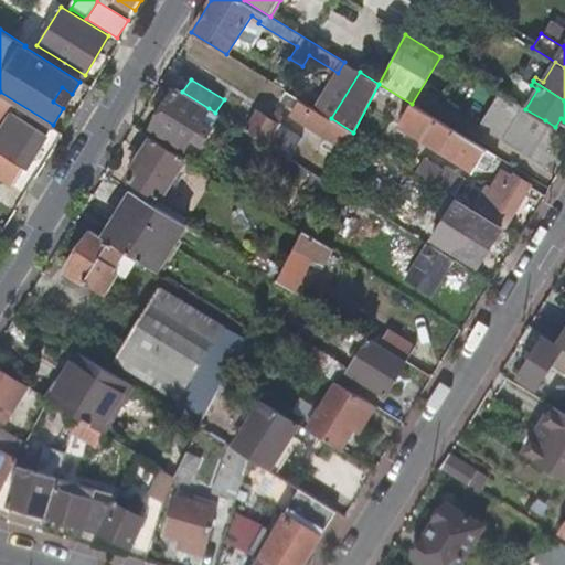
[(63,108),(72,94),(62,87),(53,102),(63,108)]
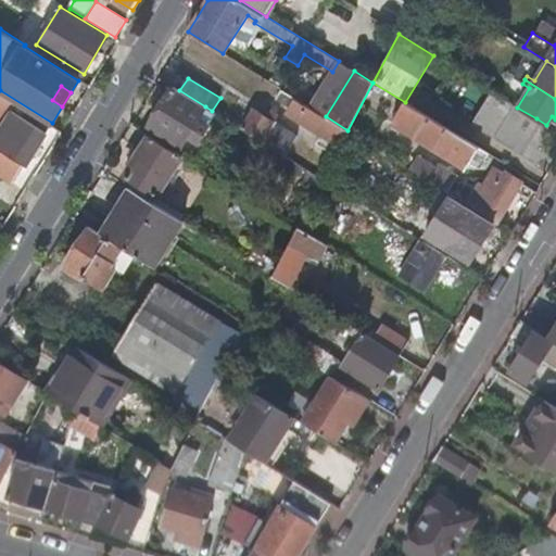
[(196,122),(205,106),(179,90),(173,87),(149,127),(181,147),(192,127),(199,131),(202,126),(196,122)]
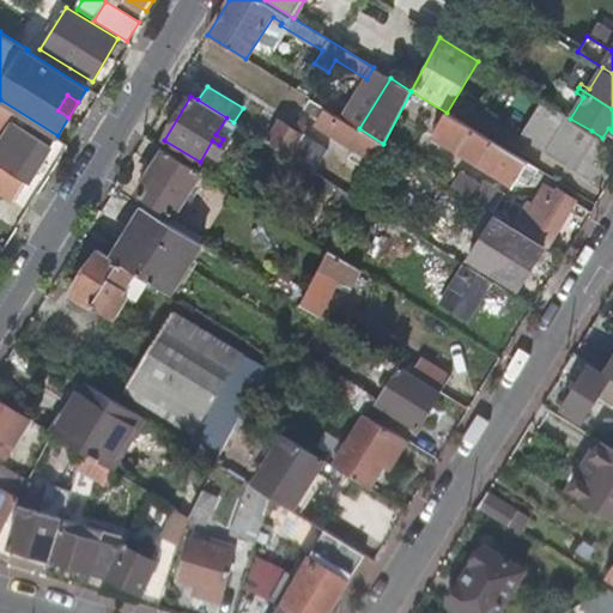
[(349,158),(370,171),(383,144),(359,128),(308,97),(302,108),(317,116),(315,121),(326,129),(354,147),(349,158)]
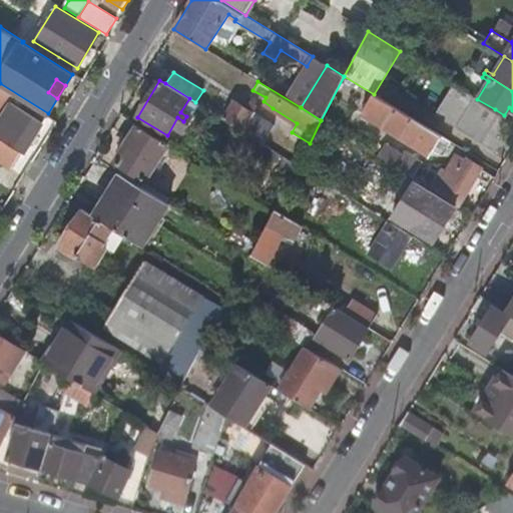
[(0,122),(0,159),(12,167),(23,151),(24,152),(47,115),(29,103),(0,85),(0,94),(13,103),(0,122)]
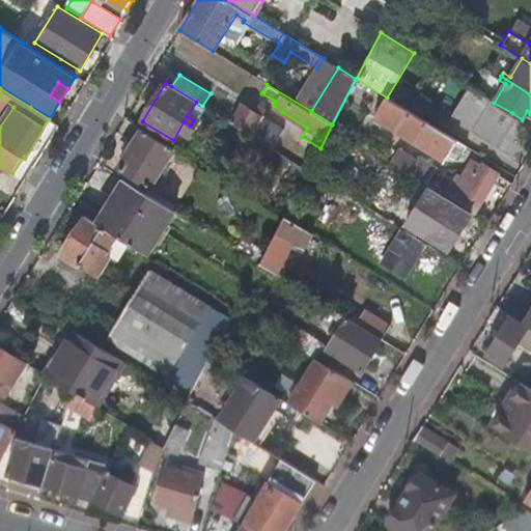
[(511,116),(512,113),(494,103),(474,90),(457,120),(512,152),(528,127),(511,116)]
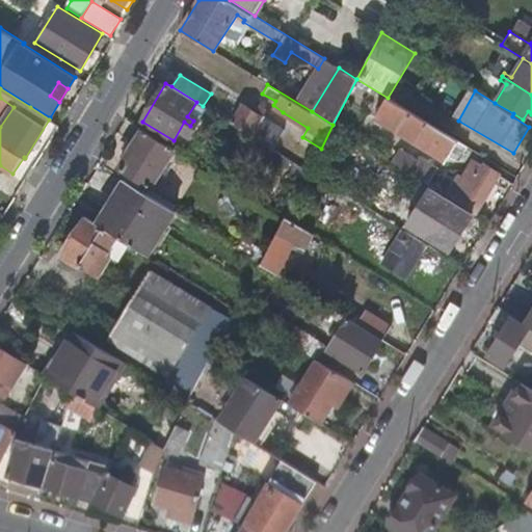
[(463,151),(467,147),(457,140),(457,142),(387,98),(375,116),(447,160),(455,145),(463,151)]
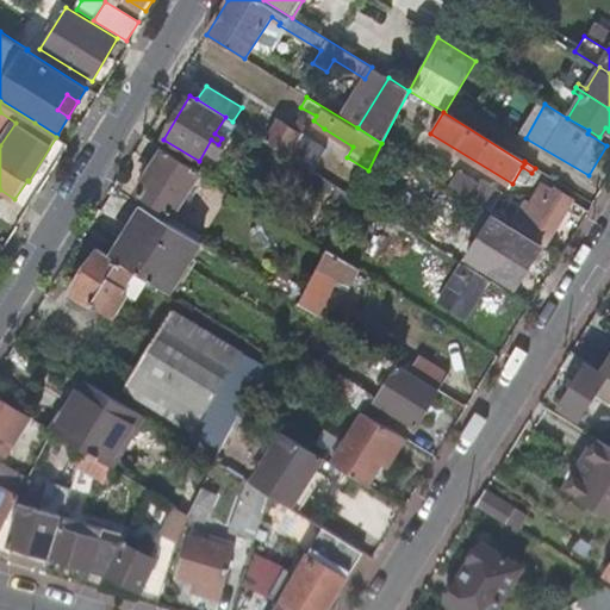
[(279,119),(266,142),(310,168),(323,145),(304,135),(307,128),(298,122),(293,129),(279,119)]
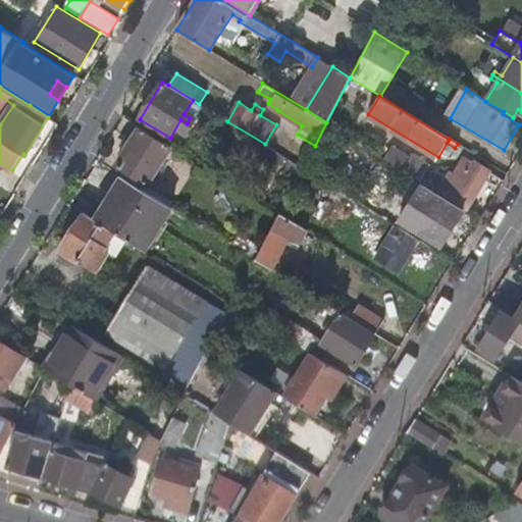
[(145,181),(165,152),(129,131),(112,158),(145,181)]
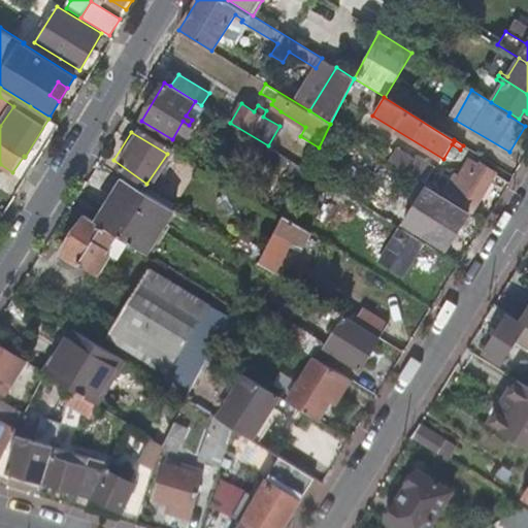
[(396,150),(390,160),(407,171),(415,161),(396,150)]
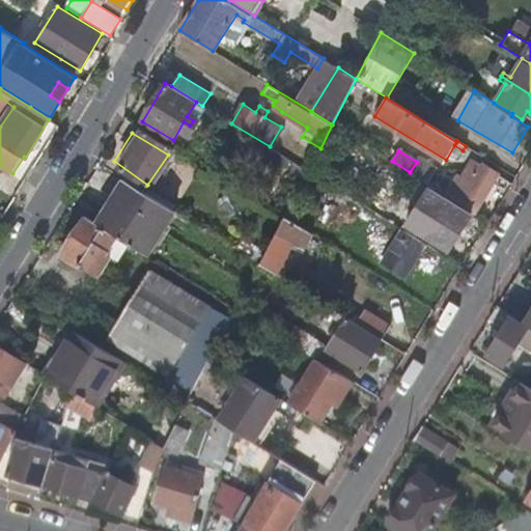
[(420,157),(417,162),(410,172),(427,184),(437,168),(420,157)]
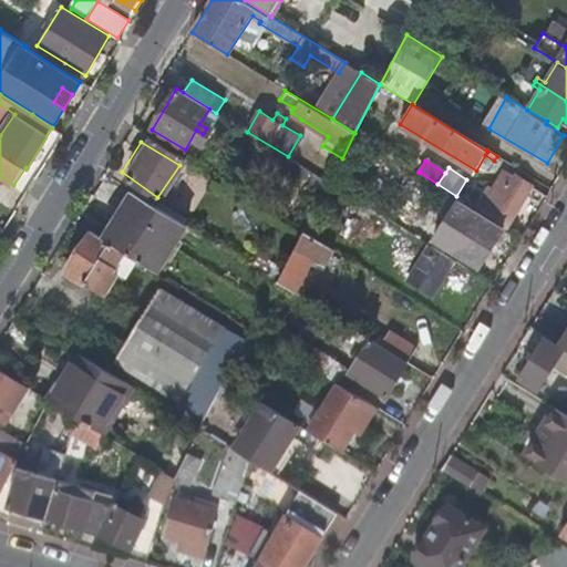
[(318,168),(315,173),(322,177),(326,173),(318,168)]
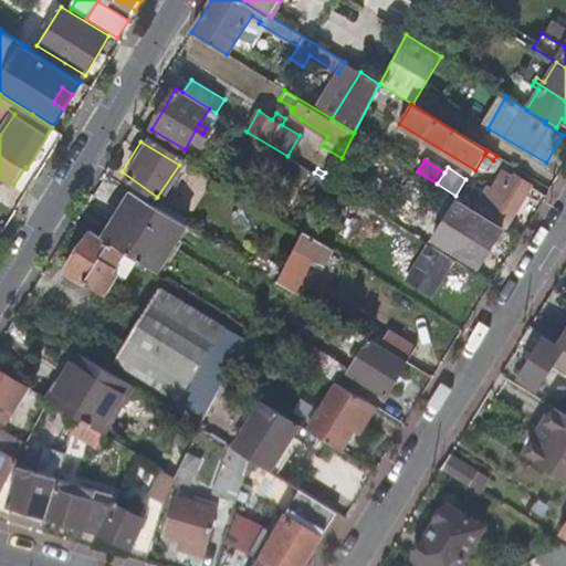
[(503,169),(492,187),(491,187),(479,208),(507,224),(532,185),(514,174),(513,175),(503,169)]
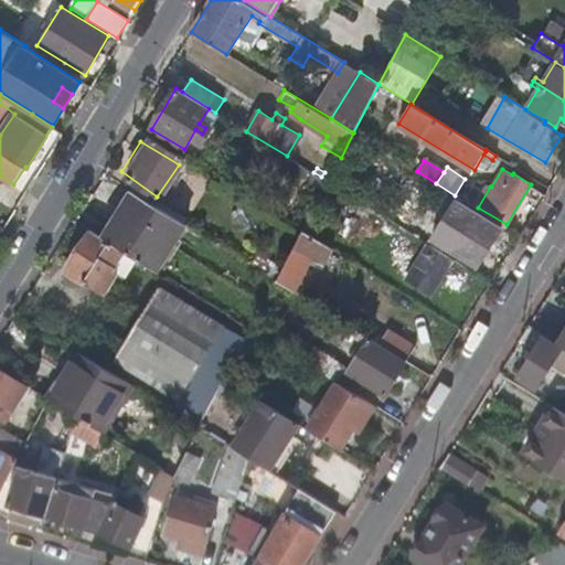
[(159,270),(188,224),(131,190),(103,236),(126,251),(159,270)]
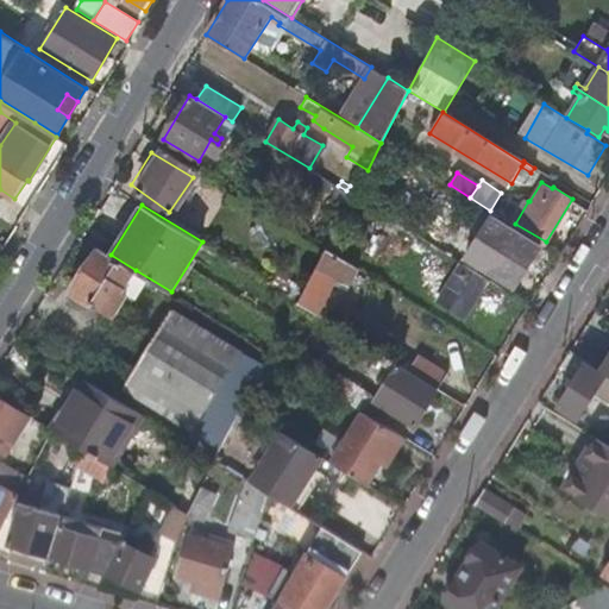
[(542,243),(493,213),(479,236),(507,253),(495,274),(515,286),(542,243)]
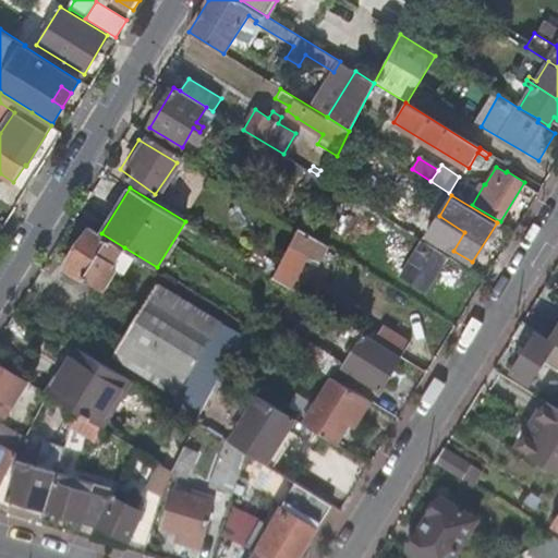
[(318,221),(346,237),(362,211),(343,201),(340,205),(331,199),(318,221)]
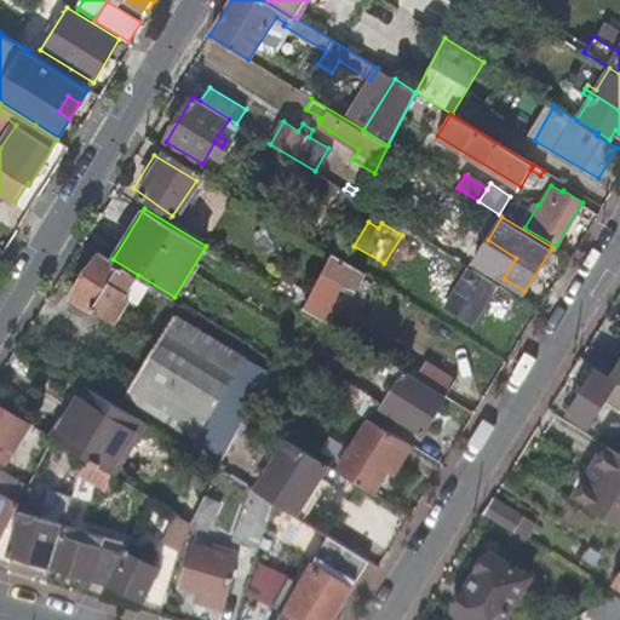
[(124,298),(138,275),(113,259),(99,251),(72,296),(116,322),(130,302),(124,298)]
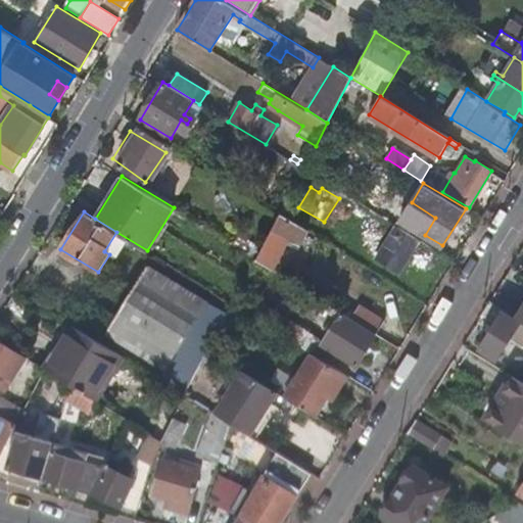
[(299,245),(307,230),(280,214),(256,258),(256,259),(273,270),(289,238),(299,245)]
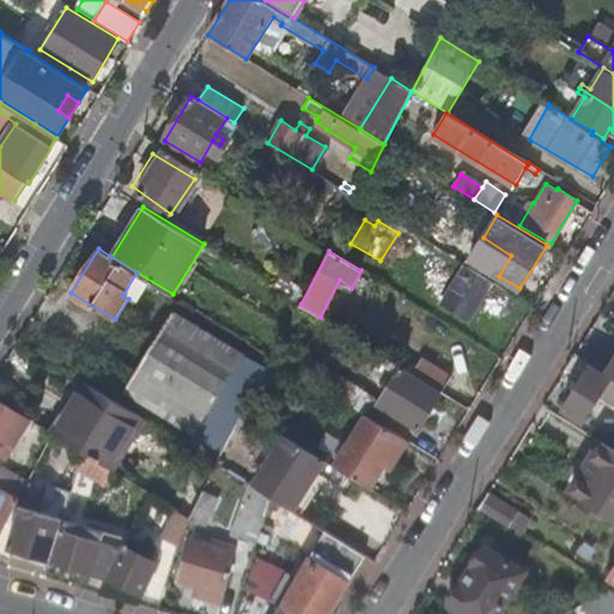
[(468,318),(492,281),(465,264),(441,302),(468,318)]
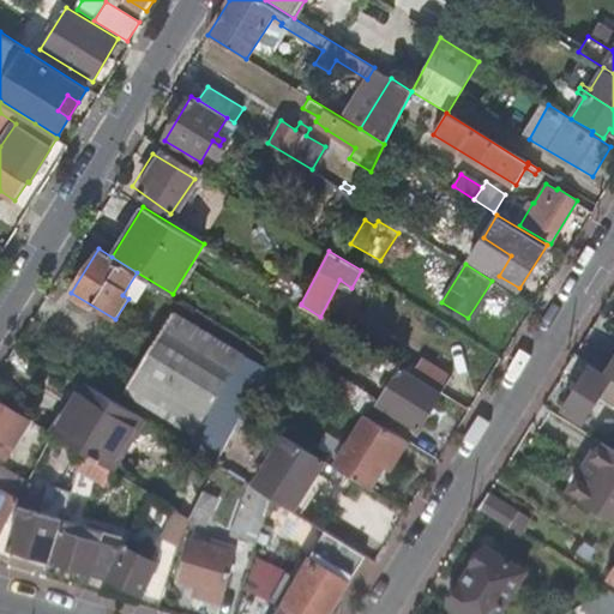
[(188,443),(217,461),(266,368),(173,311),(125,390),(194,432),(188,443)]
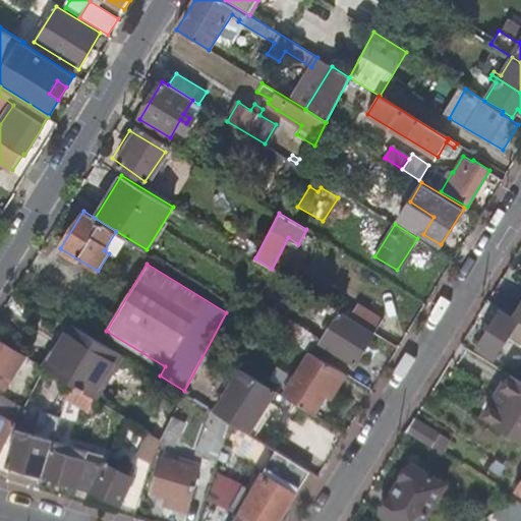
[(520,323),(503,312),(504,309),(494,302),(488,299),(479,313),(493,322),(477,348),(496,358),(514,329),(520,333),(520,323)]
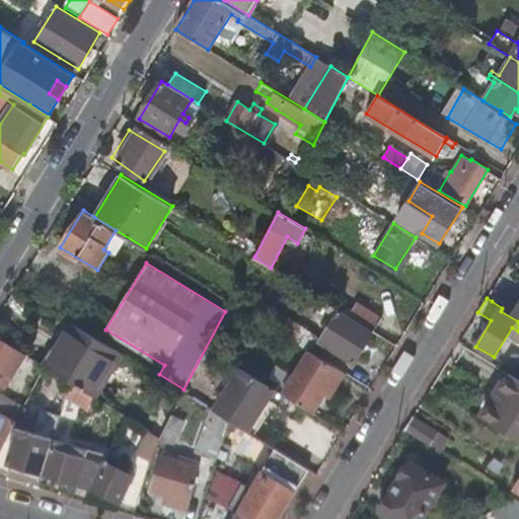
[(357,301),(349,315),(373,330),(382,317),(357,301)]
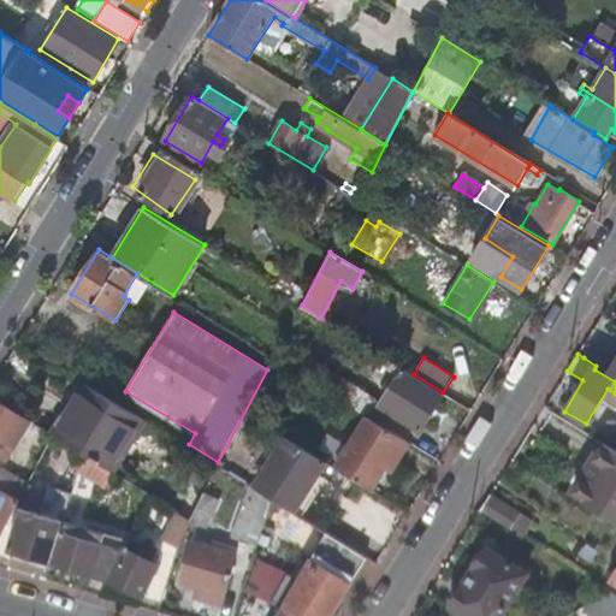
[(279,395),(294,369),(274,359),(268,369),(261,384),(279,395)]
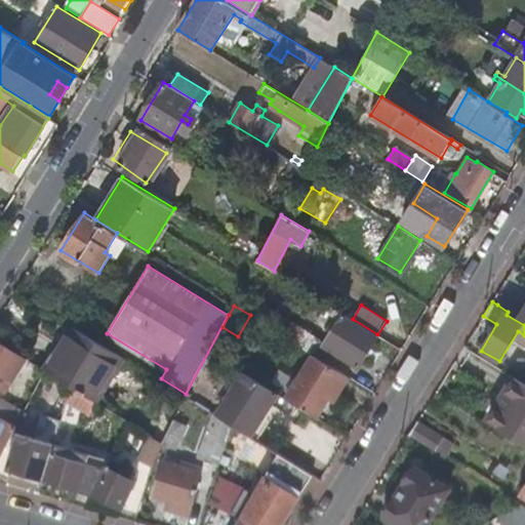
[(357,367),(377,334),(353,319),(342,313),(323,346),(357,367)]
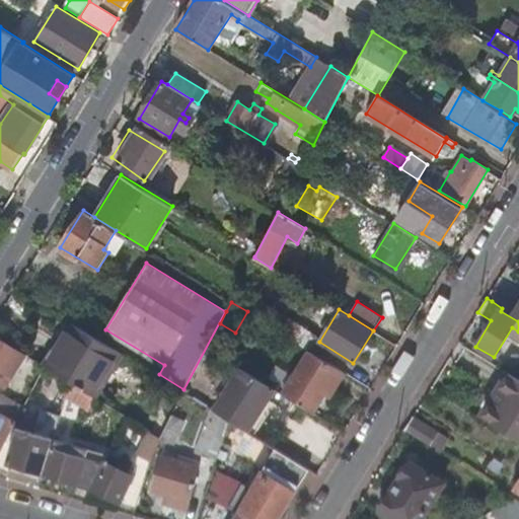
[(289,318),(281,332),(308,350),(316,336),(289,318)]
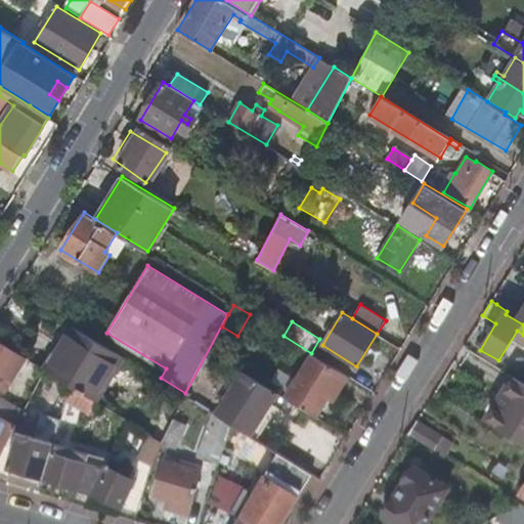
[(98,402),(126,359),(73,325),(46,369),(72,386),(82,392),(98,402)]
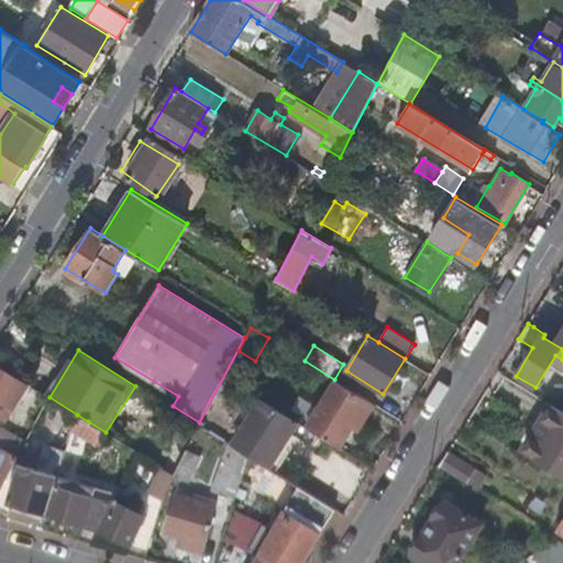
[(0,404),(10,410),(28,384),(0,366),(0,404)]
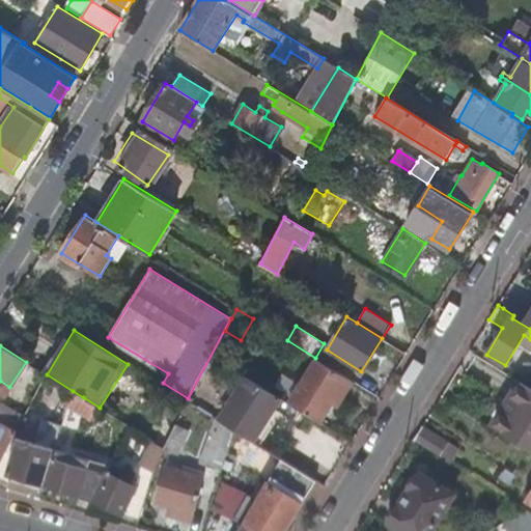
[(341,399),(353,381),(316,358),(289,402),(320,421),(336,396),(341,399)]
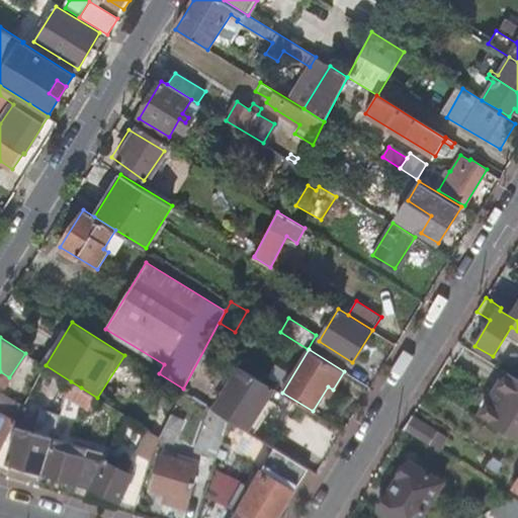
[(247,430),(274,386),(241,366),(213,410),(229,419),(247,430)]
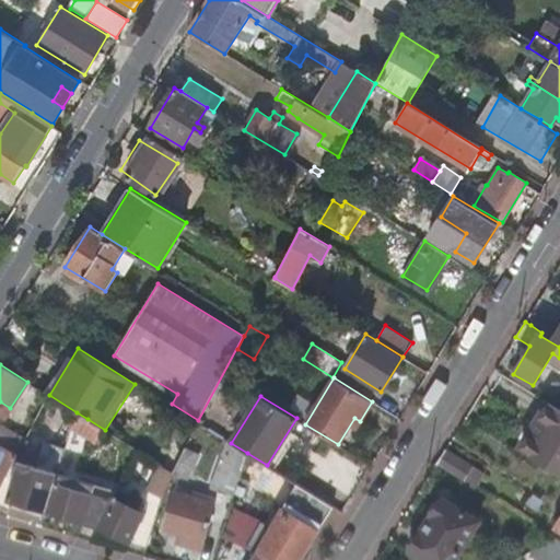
[(559,410),(551,405),(523,452),(559,474),(559,410)]
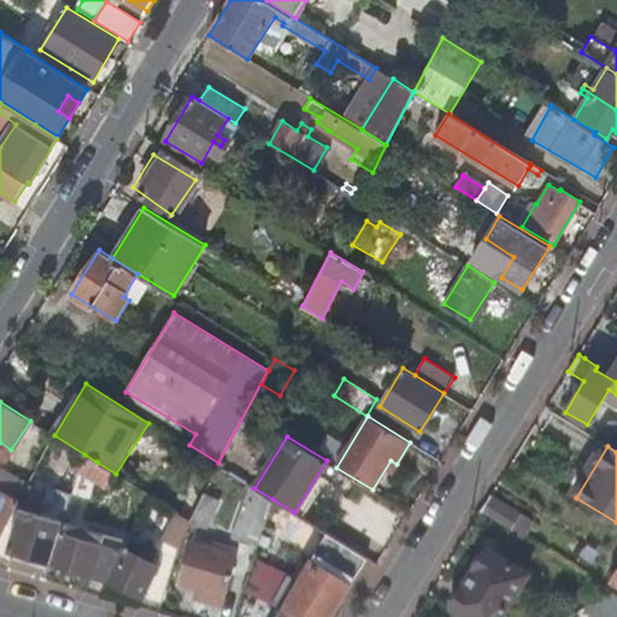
[(82,513),(97,462),(84,454),(65,515),(74,517),(82,513)]
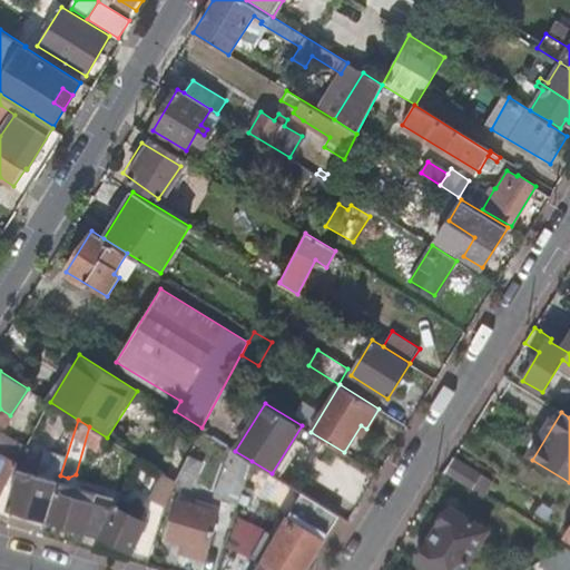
[(0,432),(0,452),(17,461),(26,445),(0,432)]
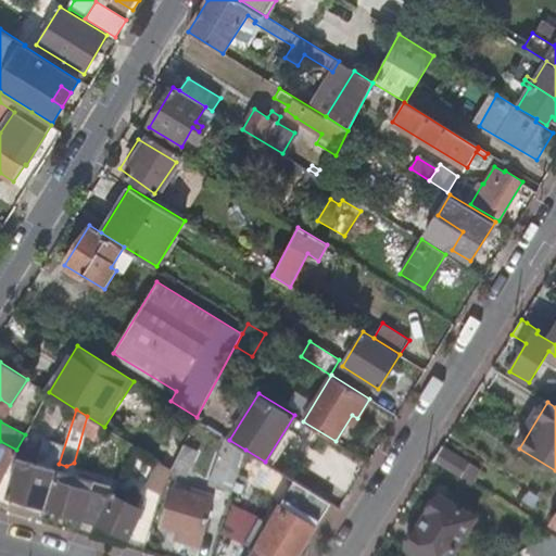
[(215,487),(232,492),(236,482),(245,450),(229,440),(215,487)]
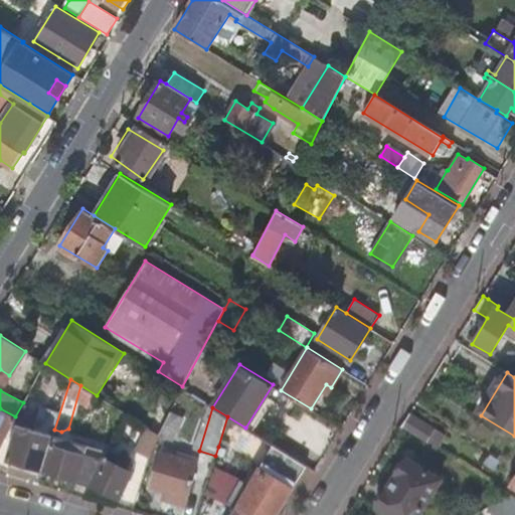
[(0,447),(15,416),(0,408),(0,447)]
